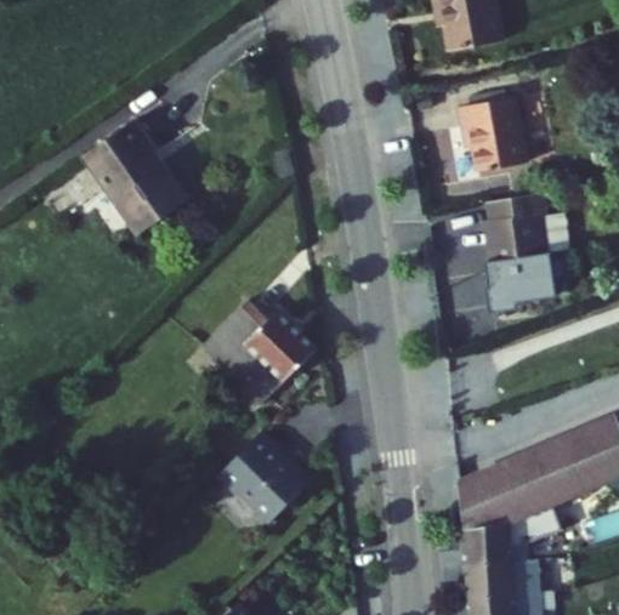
[(497,0),(435,0),(437,15),(443,13),(450,53),(506,43),(497,0)]
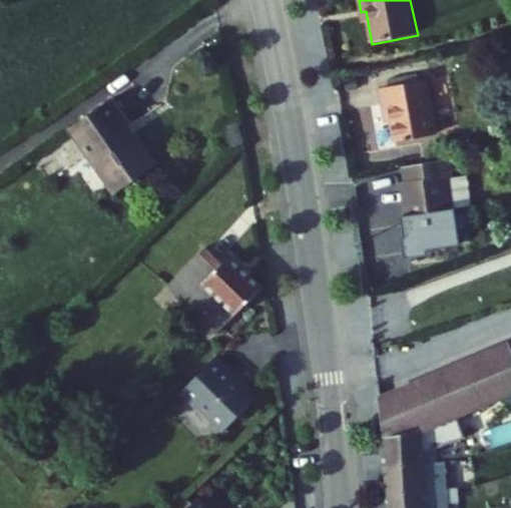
[(423,78),(378,86),(381,105),(386,104),(391,140),(432,132),(423,78)]
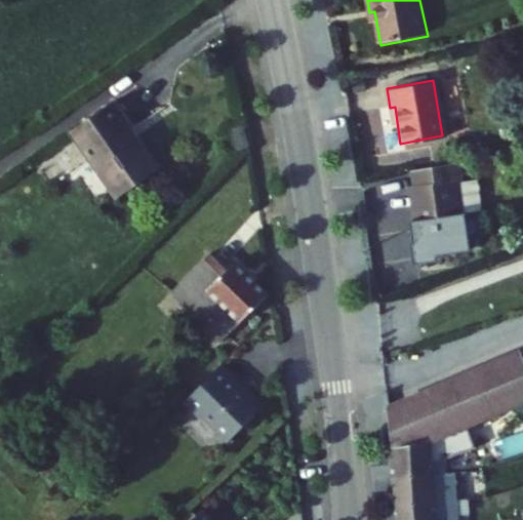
[(115,98),(71,129),(121,198),(160,172),(132,133),(136,130),(115,98)]
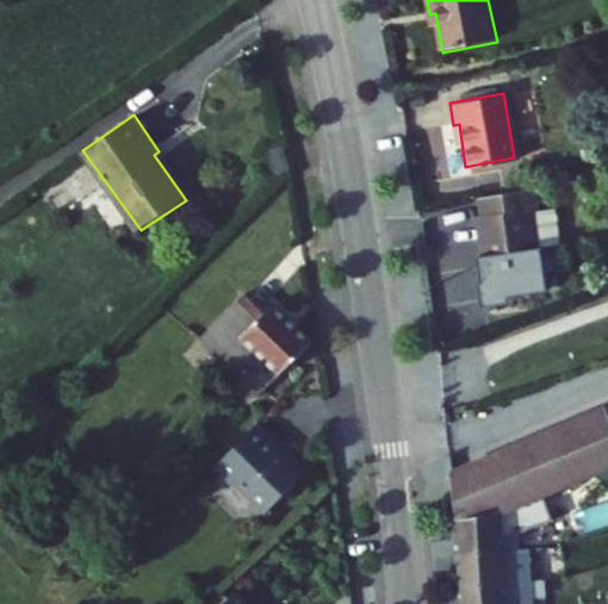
[(532,186),(479,195),(483,215),(479,216),(486,265),(479,267),(485,300),(488,300),(528,293),(544,290),(531,207),(534,206),(532,186)]
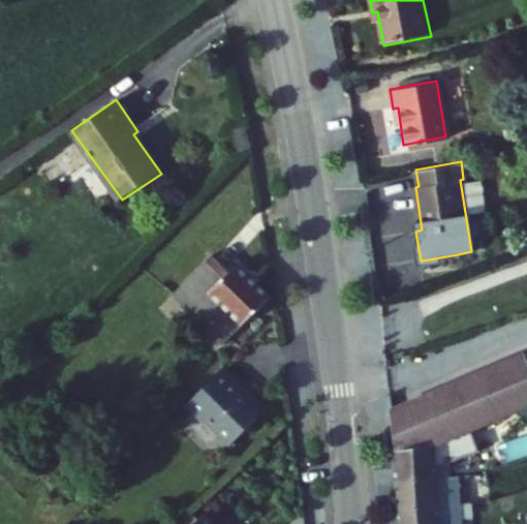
[(226,269),(206,250),(169,289),(189,307),(226,269)]
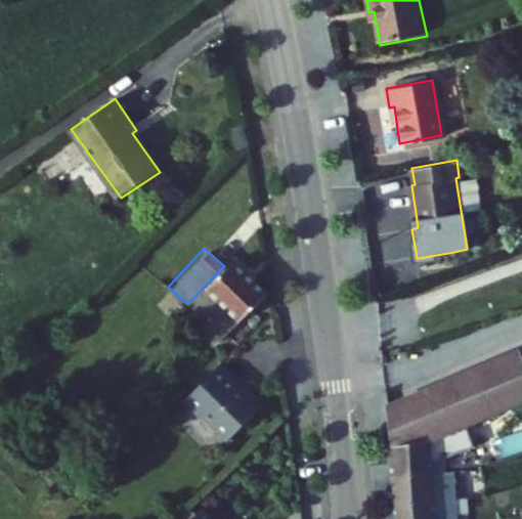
[(457,265),(453,252),(419,258),(421,271),(457,265)]
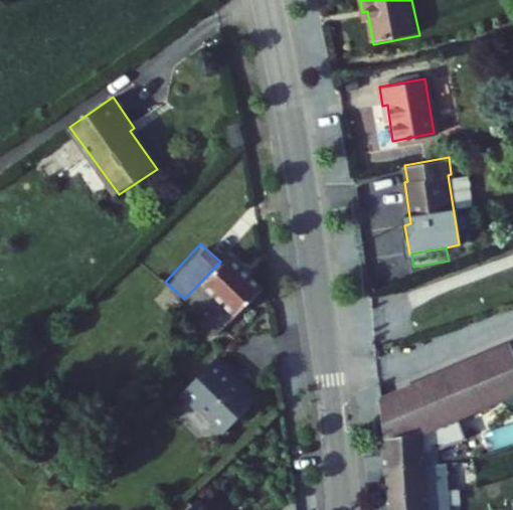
[(225,256),(220,262),(184,299),(200,314),(197,318),(217,336),(261,289),(225,256)]
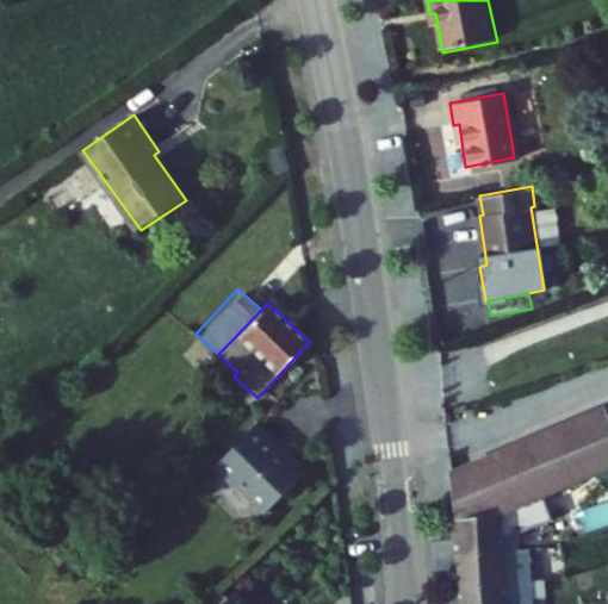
[(451,472),(457,518),(508,514),(544,497),(607,466),(607,405),(606,402),(451,472)]
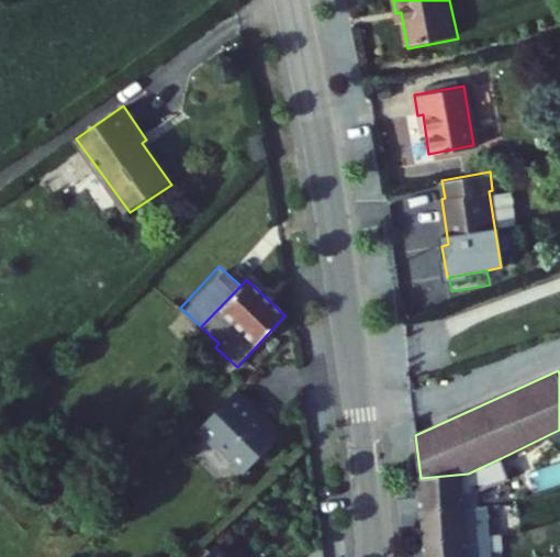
[(258,405),(236,385),(196,426),(212,443),(214,439),(243,467),(282,429),(267,414),(264,416),(256,408),(258,405)]
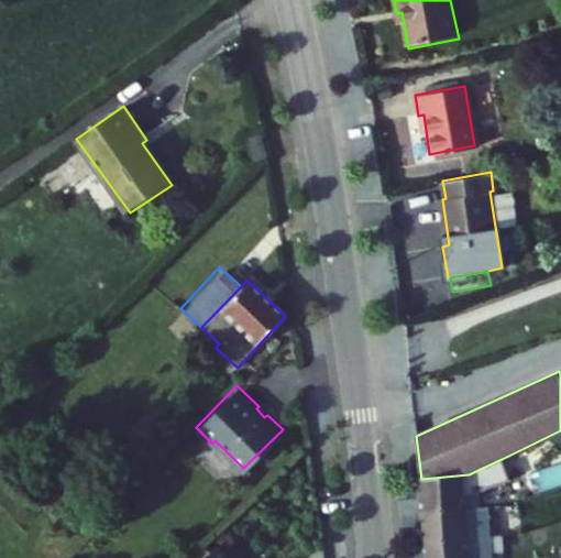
[(421,479),(425,512),(464,510),(463,500),(479,496),(504,489),(505,492),(502,493),(504,500),(499,503),(499,509),(519,507),(502,459),(469,474),(421,479)]
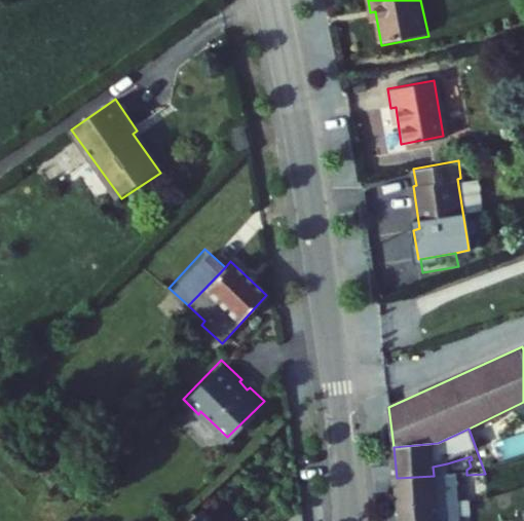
[(447,463),(433,467),(434,476),(449,475),(447,463)]
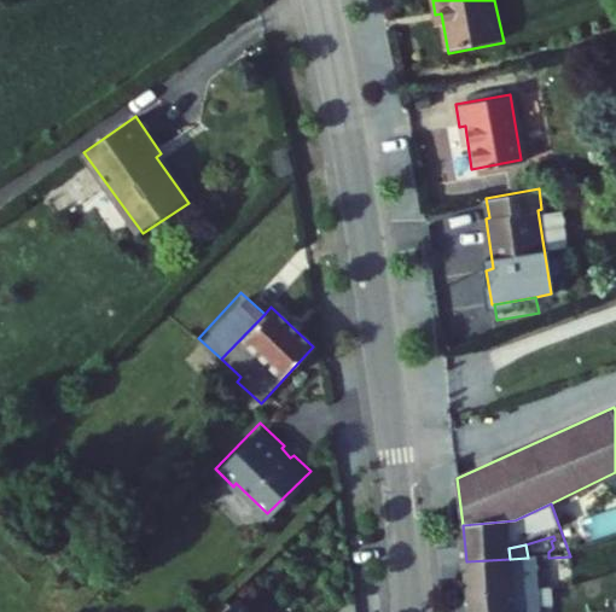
[(466,561),(468,595),(530,589),(528,558),(510,559),(466,561)]
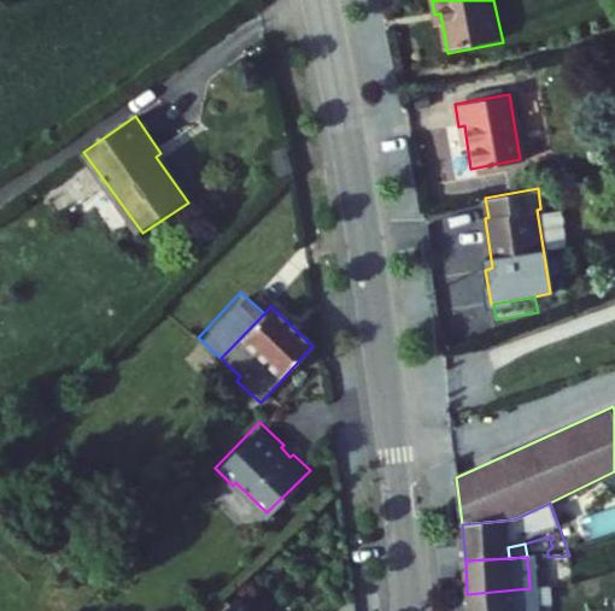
[(467,594),(468,610),(532,610),(529,588),(467,594)]
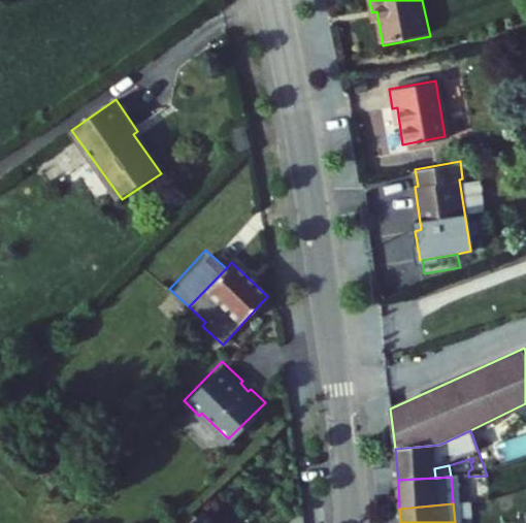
[(214,522),(203,513),(193,522),(214,522)]
